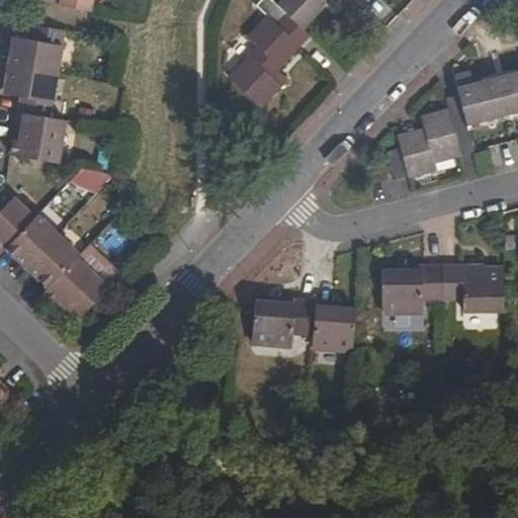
[(58,0),(58,6),(88,11),(89,0),(58,0)]
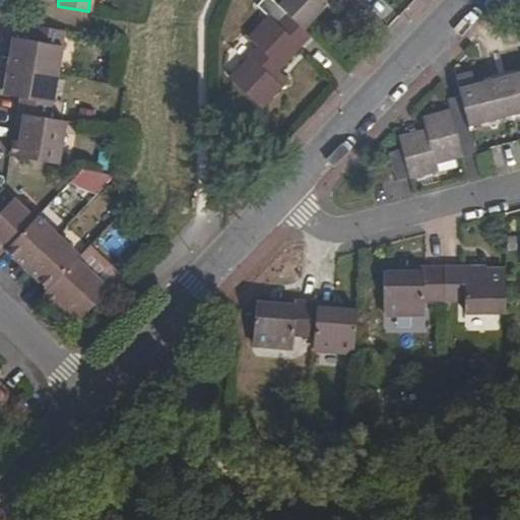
[(231,78),(262,108),(284,85),(275,76),(312,37),(305,29),(289,15),(282,8),(279,5),(273,0),(263,0),(258,6),(269,16),(249,39),(259,48),(231,78)]
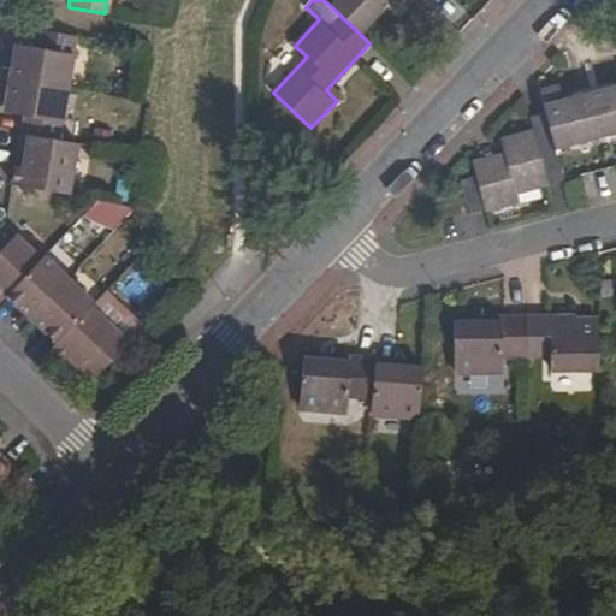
[(383,5),(386,0),(336,0),(331,6),(335,10),(343,18),(361,35),(386,10),(383,5)]
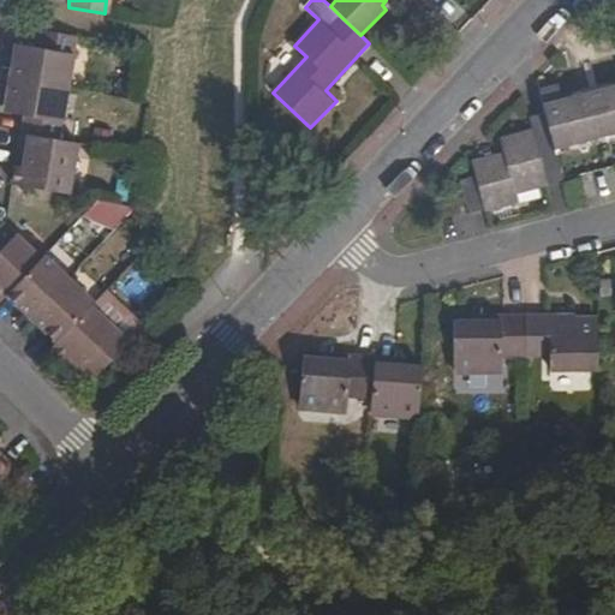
[(13,45),(9,77),(69,88),(77,36),(37,30),(34,47),(13,45)]
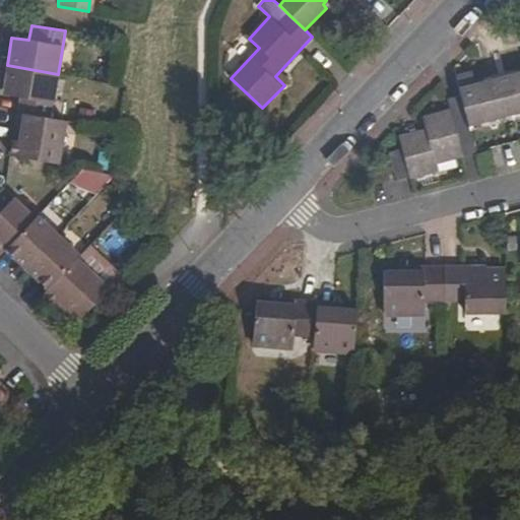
[(19,96),(16,113),(51,119),(58,74),(7,65),(2,93),(19,96)]
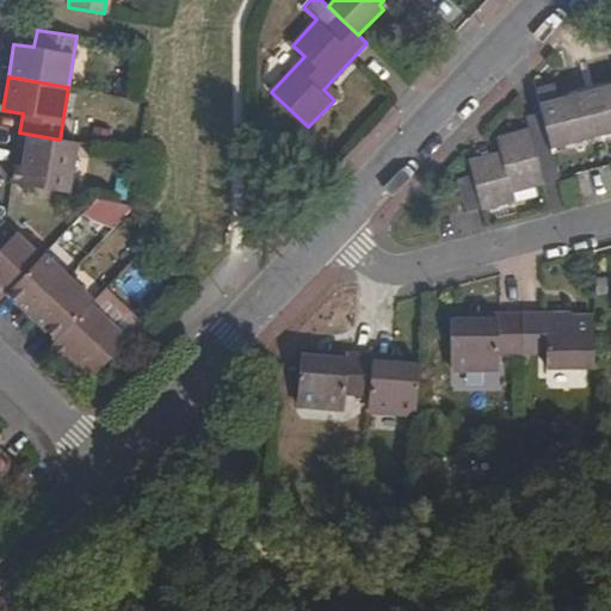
[(610,87),(560,100),(557,87),(539,91),(544,112),(529,116),(532,130),(498,137),(500,153),(471,160),(475,177),(460,179),(468,213),(516,201),(514,190),(561,179),(553,146),(610,130),(610,87)]
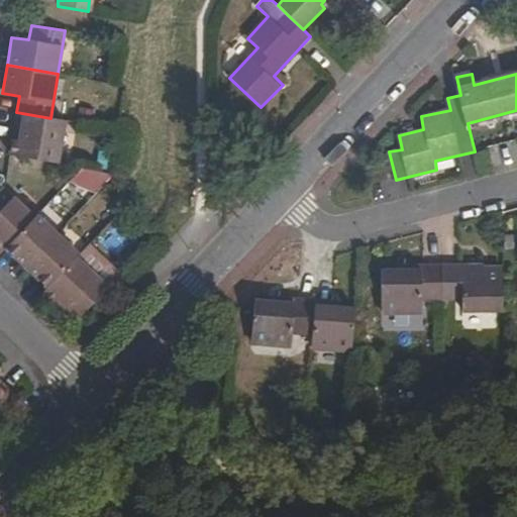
[(16,112),(8,154),(57,163),(64,120),(50,118),(16,112)]
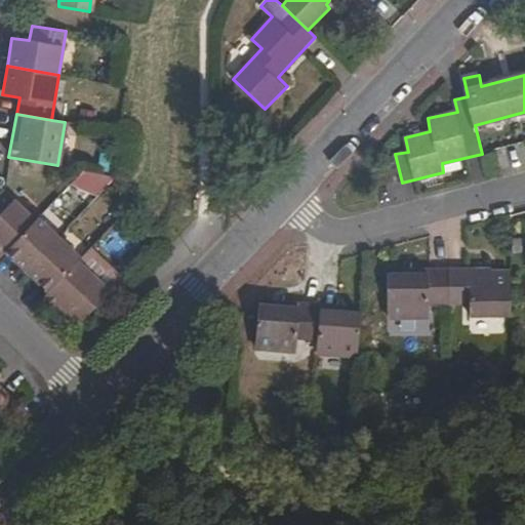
[(0,254),(5,250),(10,245),(33,220),(0,190),(0,189),(0,254)]
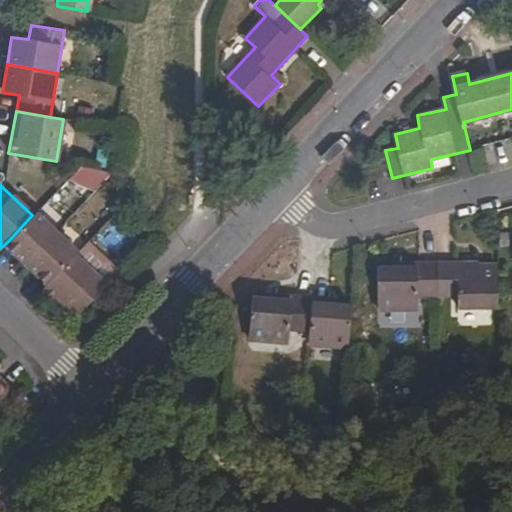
[(31,259),(56,233),(35,212),(32,215),(10,239),(31,259)]
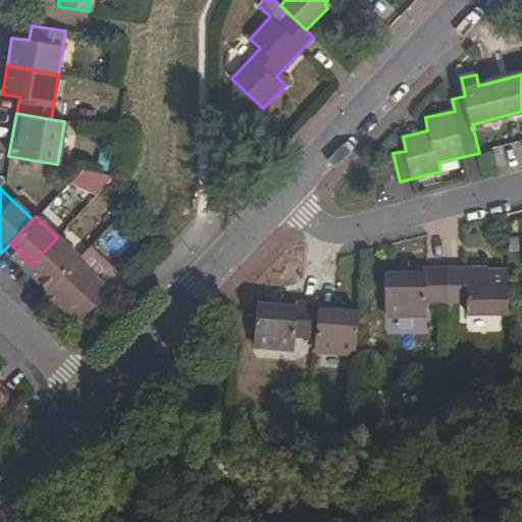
[(53,284),(77,258),(57,238),(32,264),(53,284)]
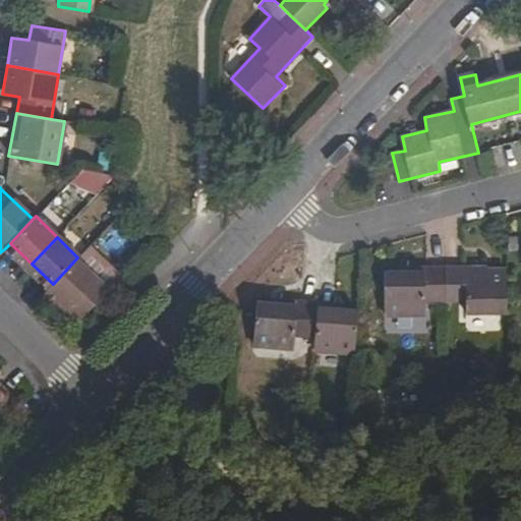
[(5,248),(26,269),(32,264),(10,243),(5,248)]
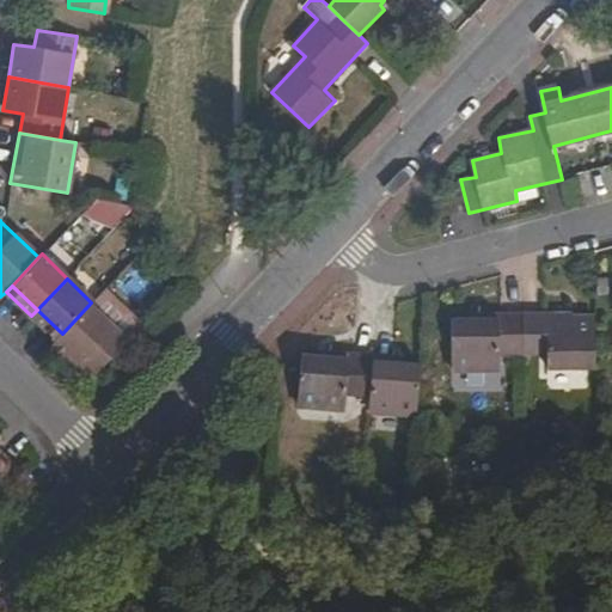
[(93,374),(128,338),(91,303),(62,334),(56,340),(93,374)]
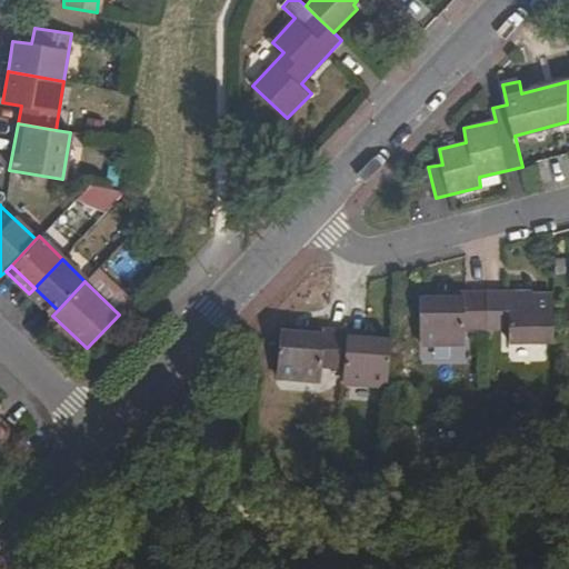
[(29,293),(52,316),(58,310),(35,288),(29,293)]
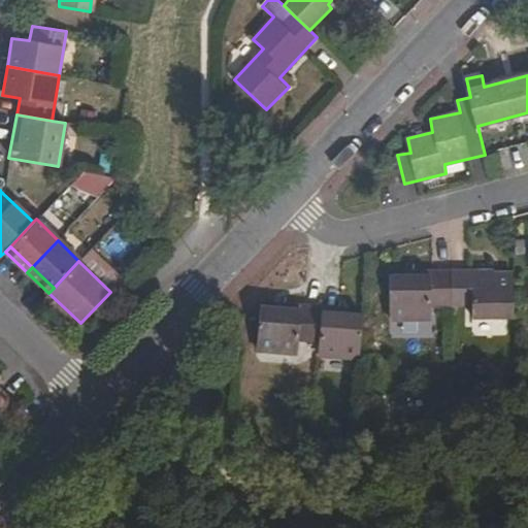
[(432,306),(451,306),(450,269),(413,270),(413,274),(392,274),(391,320),(432,319),(432,306)]
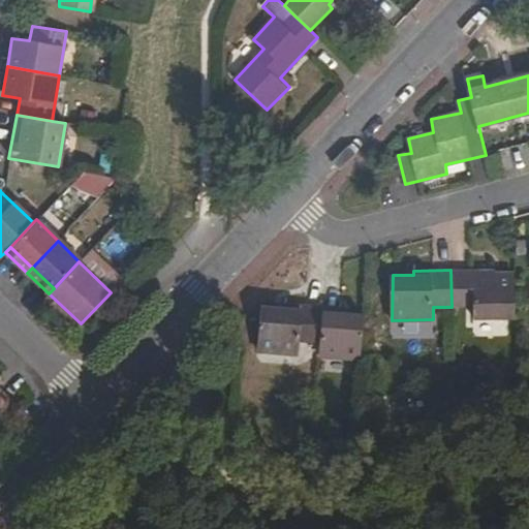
[(450,270),(452,307),(469,307),(469,318),(514,318),(514,274),(497,275),(497,270),(450,270)]
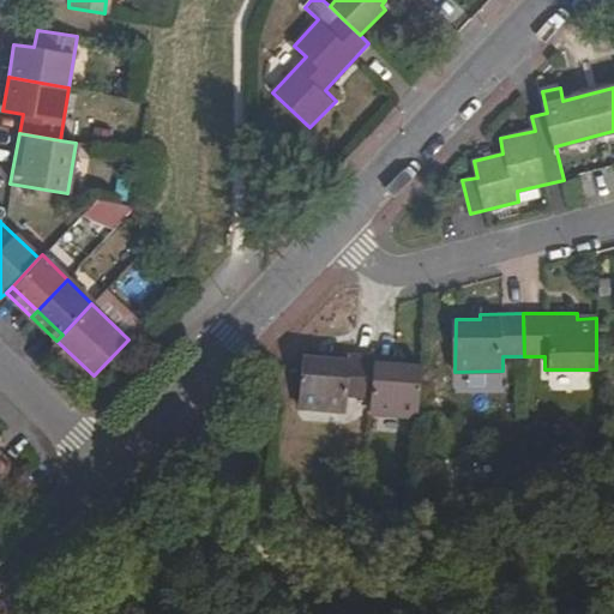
[(86,381),(94,375),(56,341),(50,348),(86,381)]
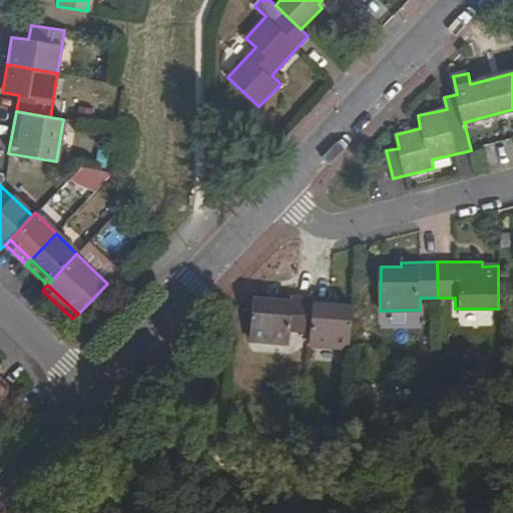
[(310,334),(314,295),(276,293),(275,298),(254,297),(249,341),(291,344),(292,333),(310,334)]
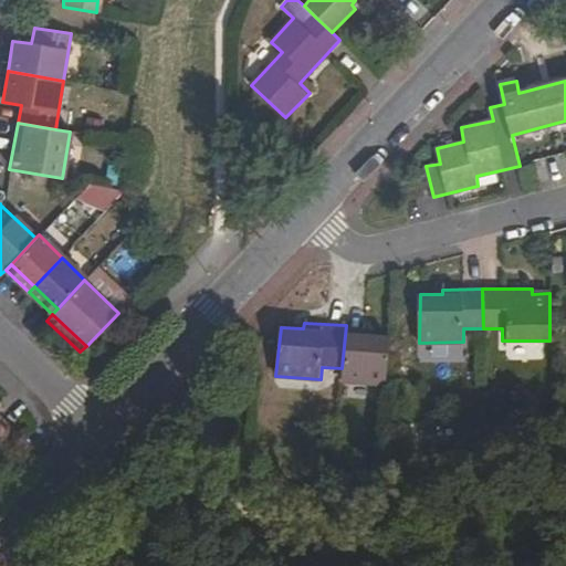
[(368,327),(346,325),(342,368),(341,381),(385,385),(388,335),(367,334),(368,327)]
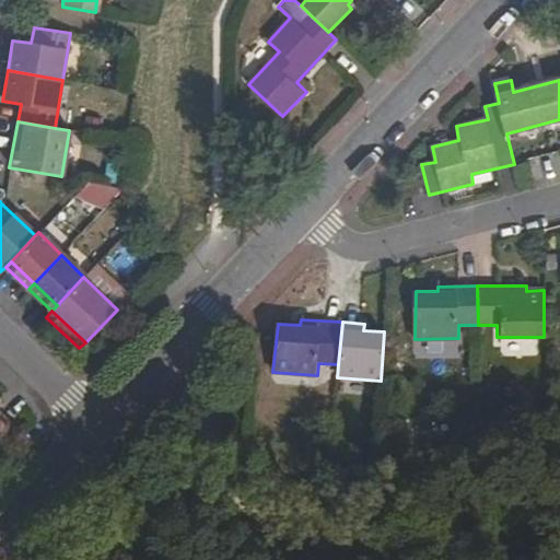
[(0,424),(3,428),(9,421),(0,412),(0,424)]
